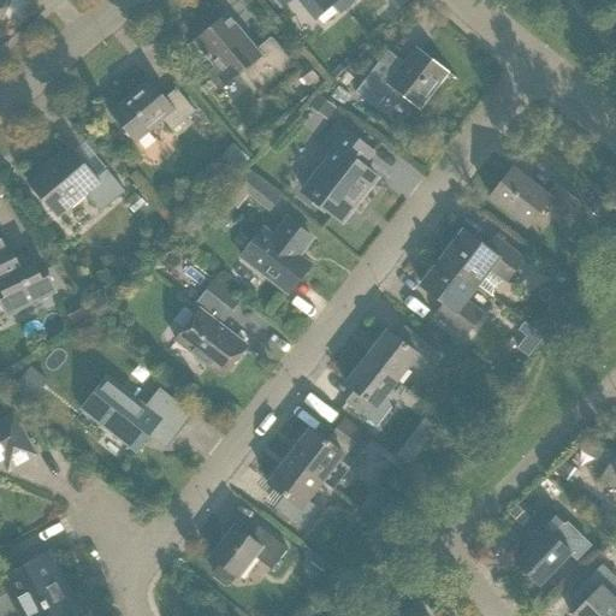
[(298,0),(314,18),(335,1),(342,10),(353,0),(298,0)]
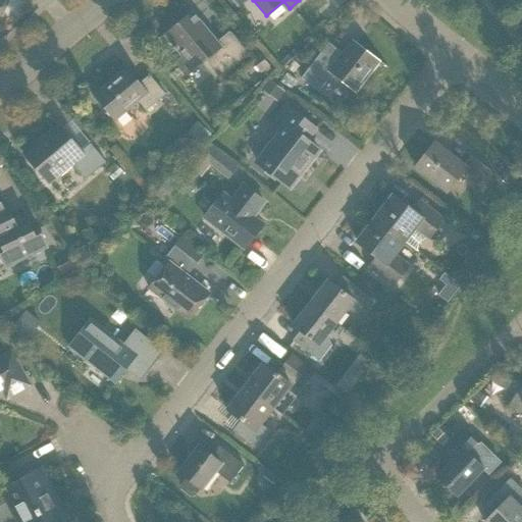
[(321,0),(331,11),(346,0),(321,0)]
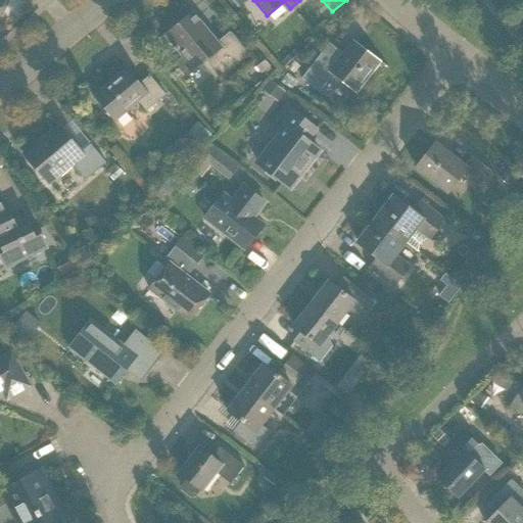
[(218,44),(193,14),(168,36),(165,34),(158,39),(170,53),(179,51),(184,58),(177,65),(187,77),(207,61),(222,79),(250,56),(231,33),(218,44)]
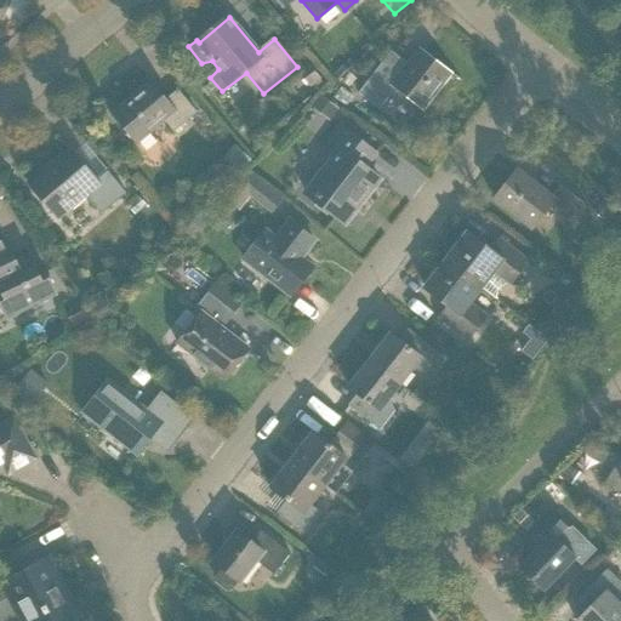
[(453,74),(419,47),(406,63),(391,51),(358,93),(379,109),(394,90),(423,112),(453,74)]
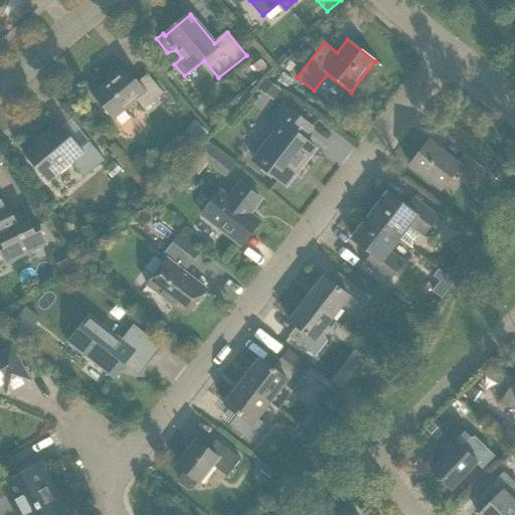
[(255,52),(247,59),(258,71),(266,65),(255,52)]
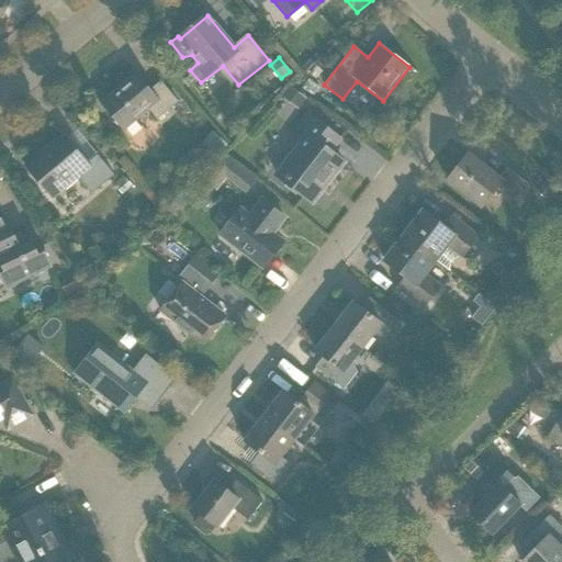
[(149,91),(135,75),(101,102),(124,130),(148,109),(157,120),(178,102),(160,81),(149,91)]
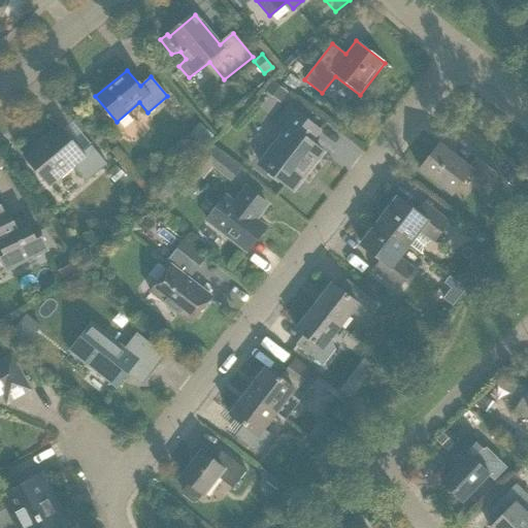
[(272,81),(265,91),(281,102),(283,100),(288,93),(272,81)]
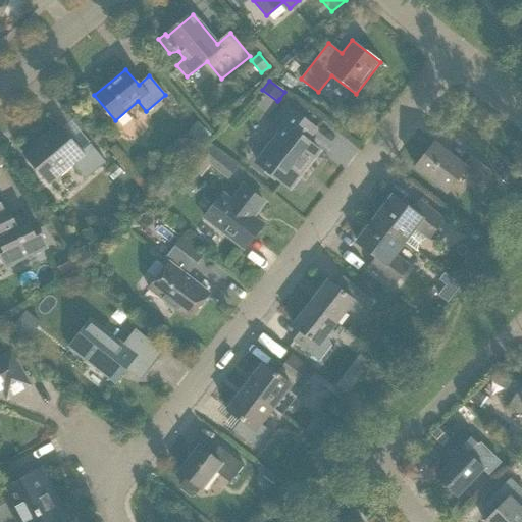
[(291,189),(319,151),(306,141),(315,129),(288,108),(273,126),(280,132),(257,162),(291,189)]
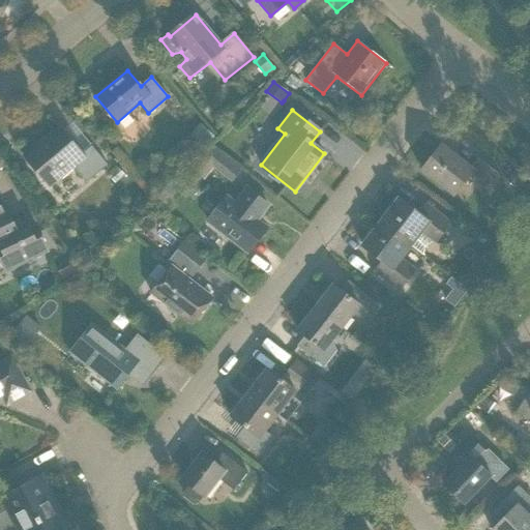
[(215,137),(200,123),(189,136),(204,149),(215,137)]
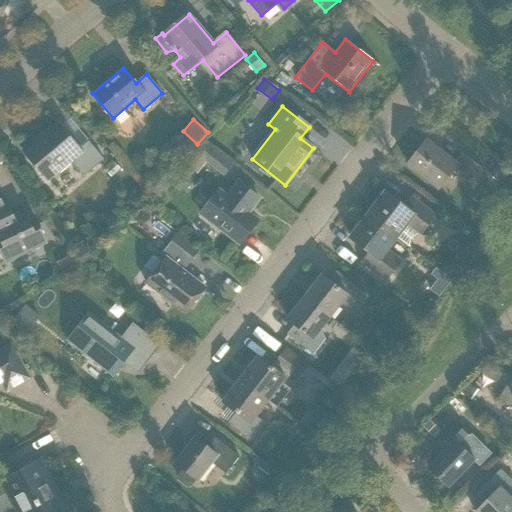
[(79,149),(57,123),(24,151),(48,179),(69,161),(83,177),(103,159),(88,141),(79,149)]
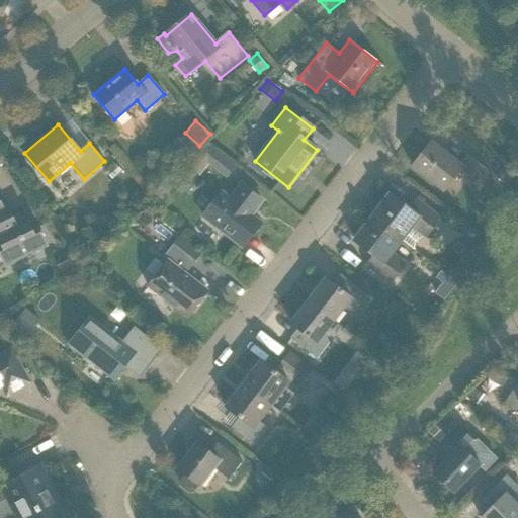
[(459,164),(431,142),(412,167),(443,191),(458,173),(477,187),(490,171),(467,154),(459,164)]
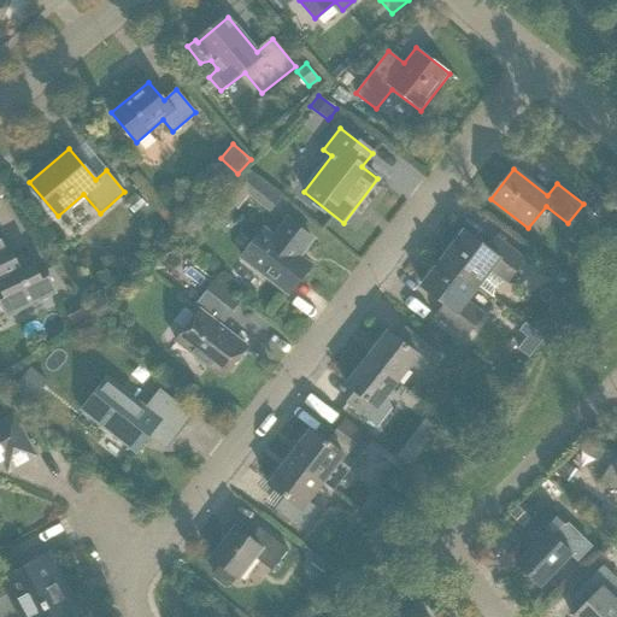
[(245,172),(224,198),(236,207),(247,193),(259,203),(268,191),(245,172)]
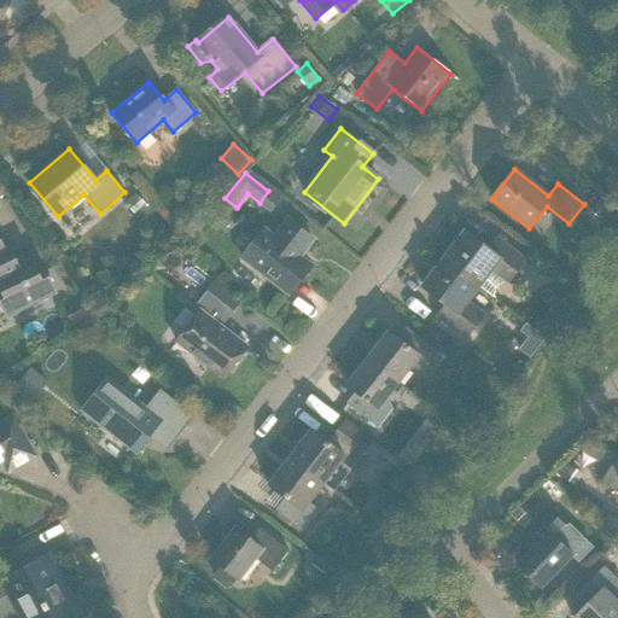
[(600,198),(590,210),(600,217),(610,205),(600,198)]
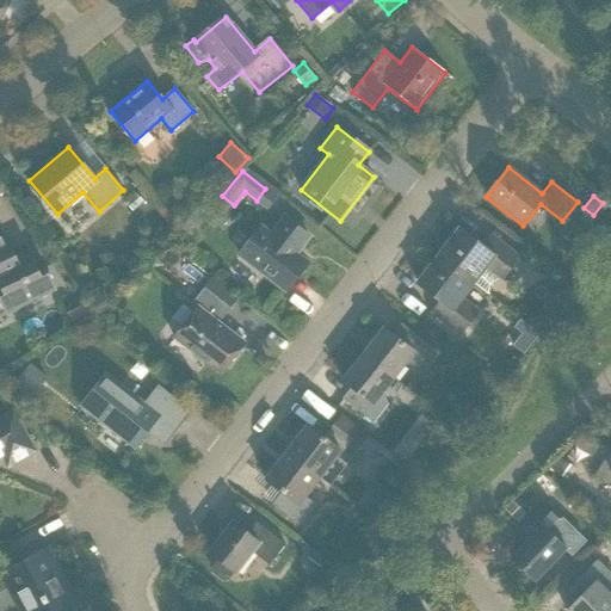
[(309,238),(284,218),(271,235),(261,227),(239,255),(285,291),(307,263),(296,254),(309,238)]
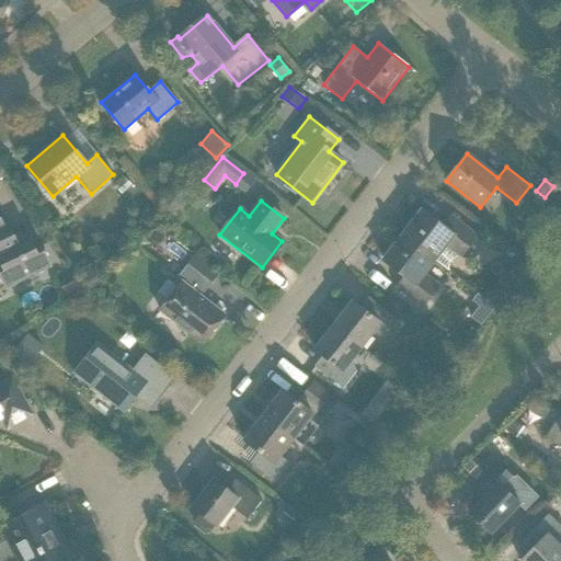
[(402,236),(434,260),(448,271),(458,256),(460,258),(477,237),(450,216),(443,227),(422,212),(402,236)]
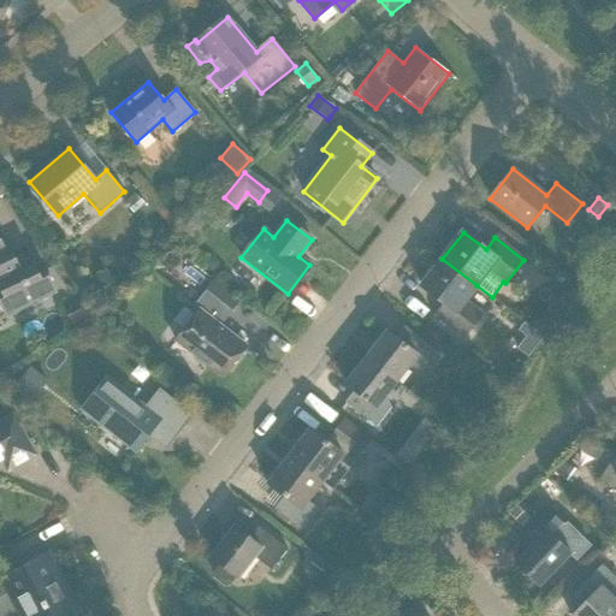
[(5,249),(0,238),(0,303),(7,318),(57,294),(45,270),(39,273),(28,252),(15,259),(10,248),(5,249)]
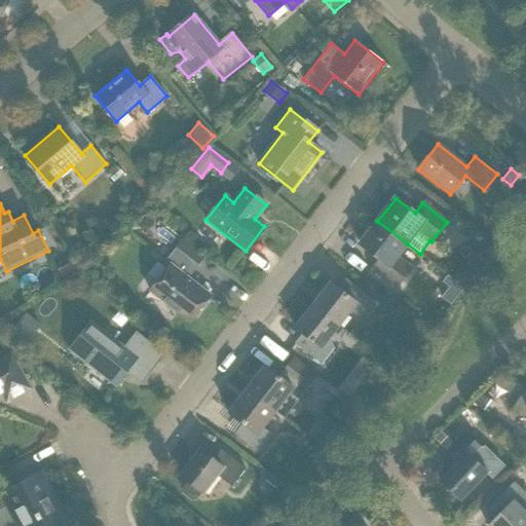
[(397,257),(407,243),(377,221),(360,243),(379,259),(372,269),(396,288),(411,268),(397,257)]
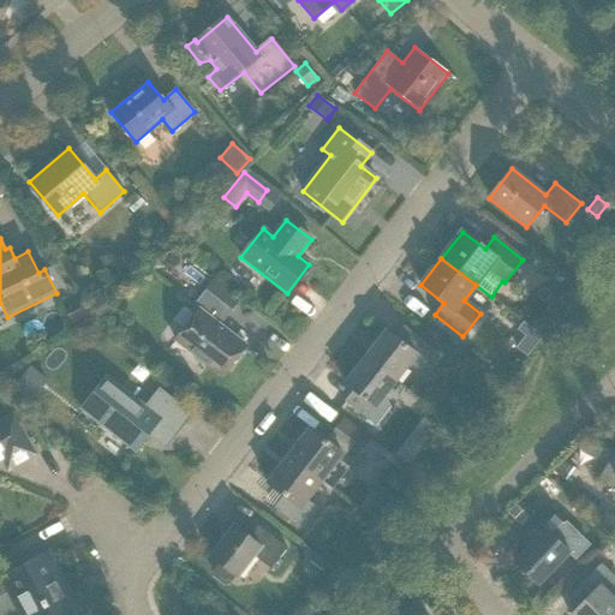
[(222,377),(246,346),(221,326),(232,311),(206,290),(193,305),(199,309),(175,340),(222,377)]
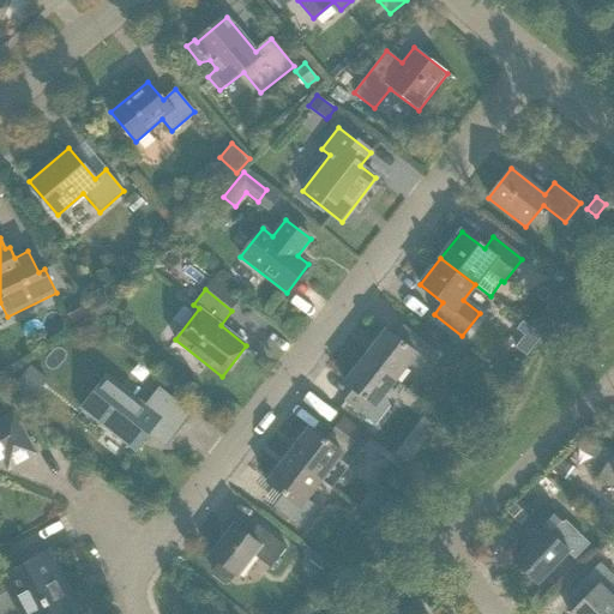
[(365,356),(396,380),(410,361),(420,369),(434,350),(403,325),(395,337),(385,330),(365,356)]
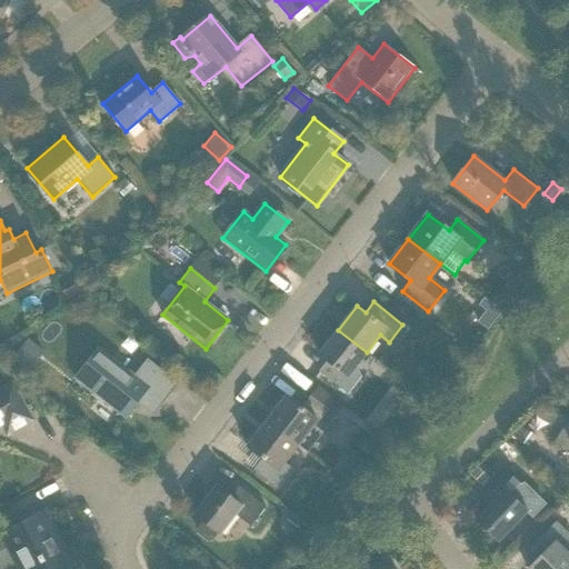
[(353,370),(367,352),(338,330),(319,355),(327,361),(319,371),(348,395),(362,377),(353,370)]
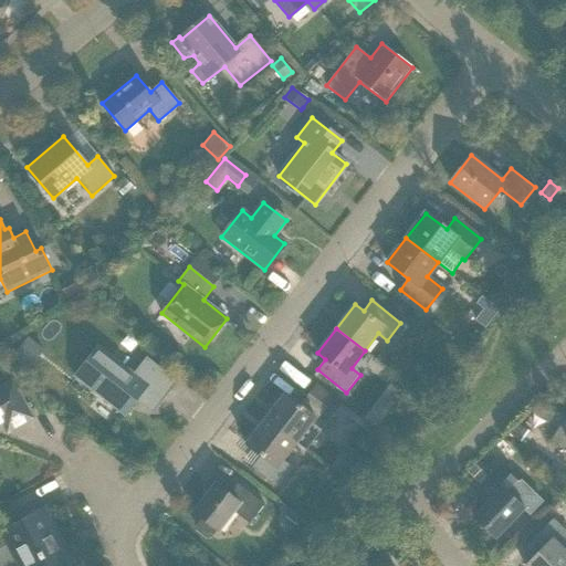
[(133,375),(97,347),(75,376),(125,415),(138,397),(155,410),(177,381),(146,357),(133,375)]
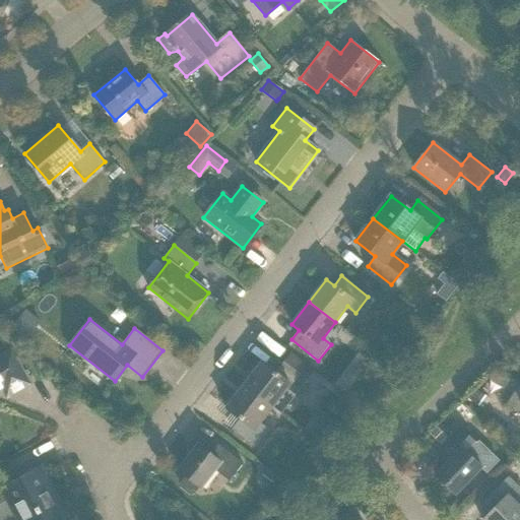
[(28,385),(11,351),(0,358),(0,389),(13,383),(18,391),(28,385)]
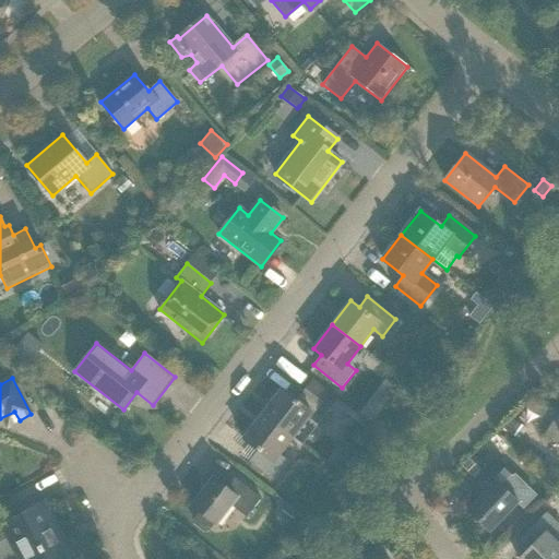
[(262,414),(293,438),(306,420),(316,428),(330,408),(305,389),(296,401),(282,390),(262,414)]
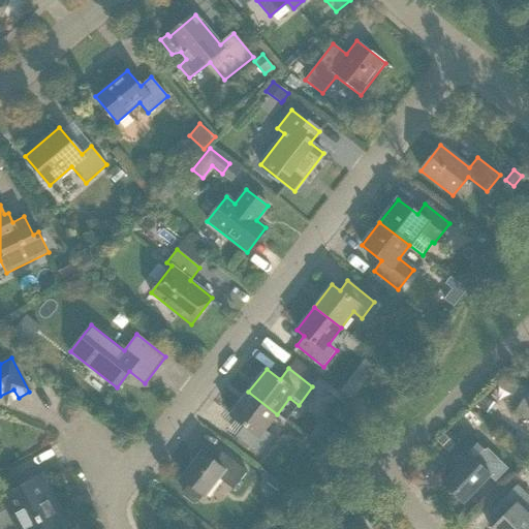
[(363,385),(351,376),(339,391),(350,400),(363,385)]
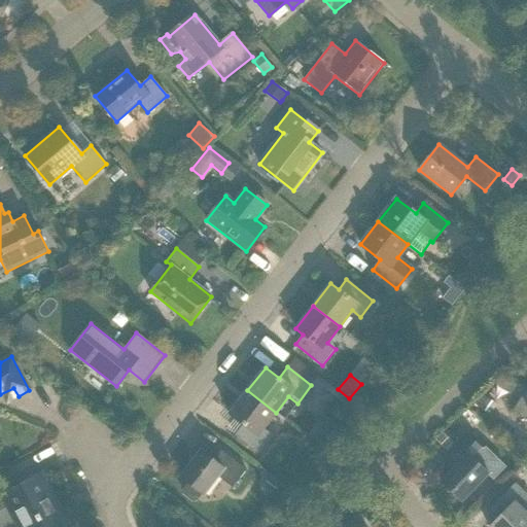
[(526,388),(513,411),(525,419),(526,415),(526,388)]
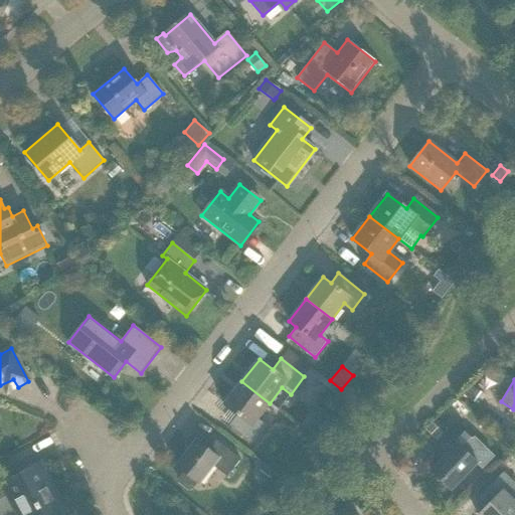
[(256,418),(270,403),(241,381),(223,404),(237,414),(229,425),(252,444),(266,425),(256,418)]
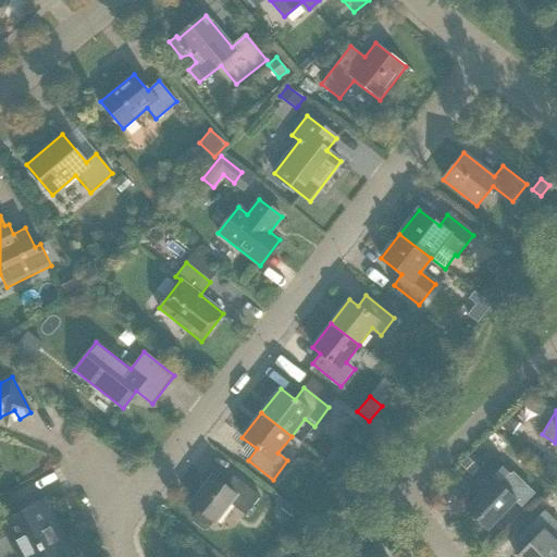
[(524,428),(514,419),(506,431),(517,438),(524,428)]
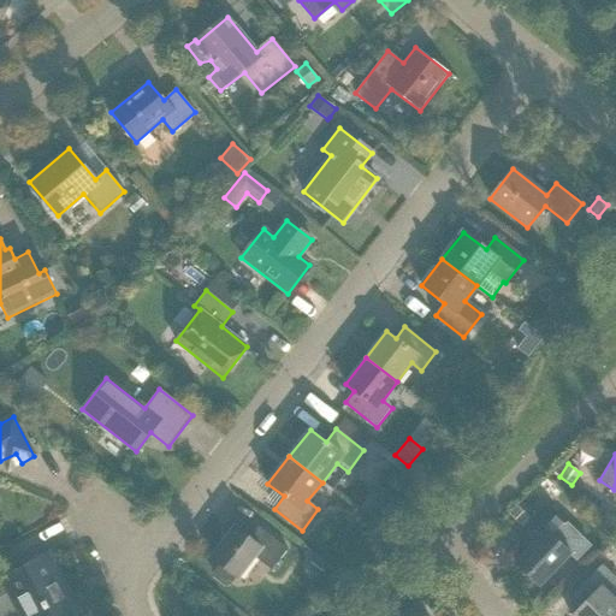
[(532,520),(516,504),(509,513),(523,528),(522,529),(535,542),(515,563),(539,587),(570,555),(576,561),(591,545),(567,521),(563,525),(544,507),(532,520)]
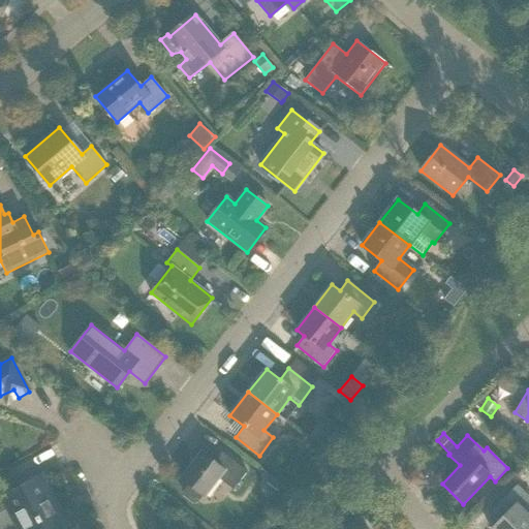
[(214,462),(201,453),(181,478),(189,485),(184,492),(184,494),(185,497),(192,503),(195,503),(197,502),(203,495),(205,497),(218,478),(232,490),(247,471),(222,453),(214,462)]
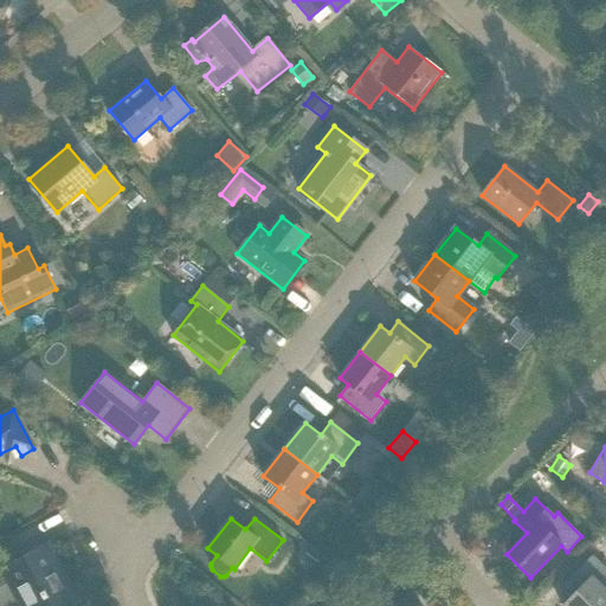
[(69,605),(79,601),(50,547),(19,563),(11,549),(0,554),(0,586),(11,581),(24,605),(69,605)]
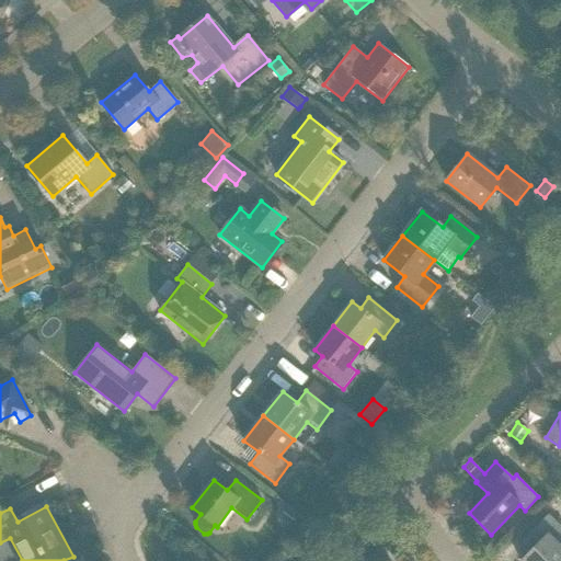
[(560,560),(560,546),(558,544),(560,540),(560,526),(549,514),(522,542),(531,552),(522,560),(560,560)]
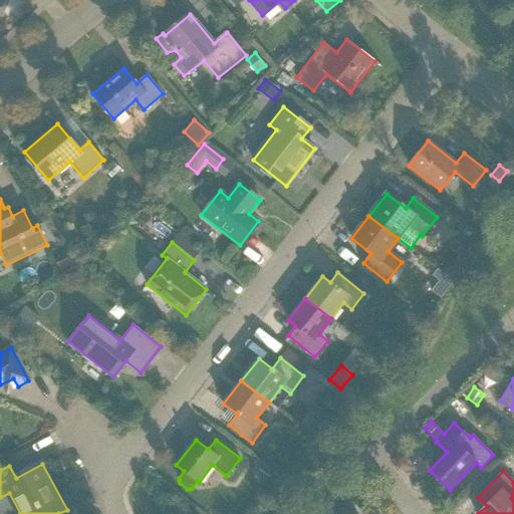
[(354,513),(349,505),(334,513),(354,513)]
